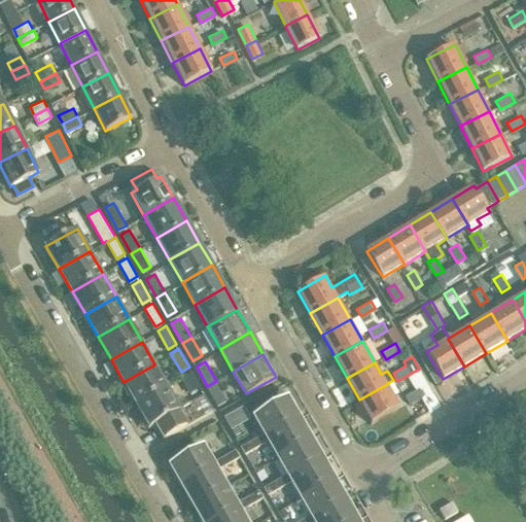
[(137,405),(168,387),(154,364),(124,382),(137,405)]
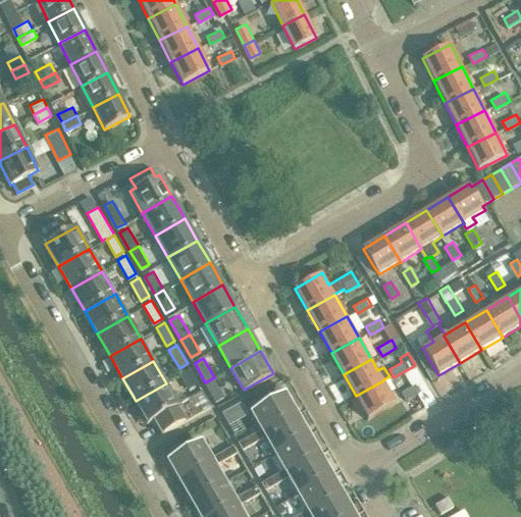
[(215,400),(224,395),(214,377),(205,382),(215,400)]
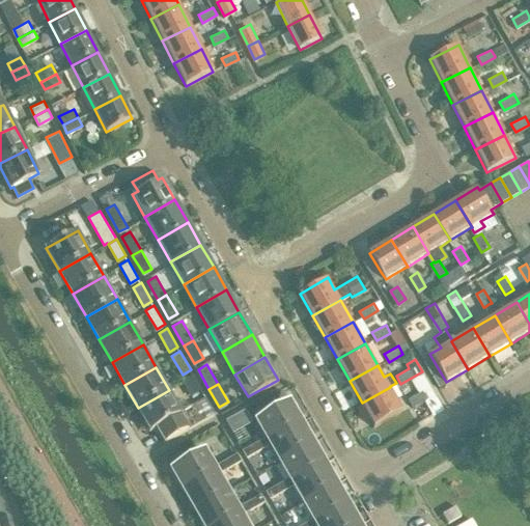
[(390,387),(362,403),(374,425),(402,409),(390,387)]
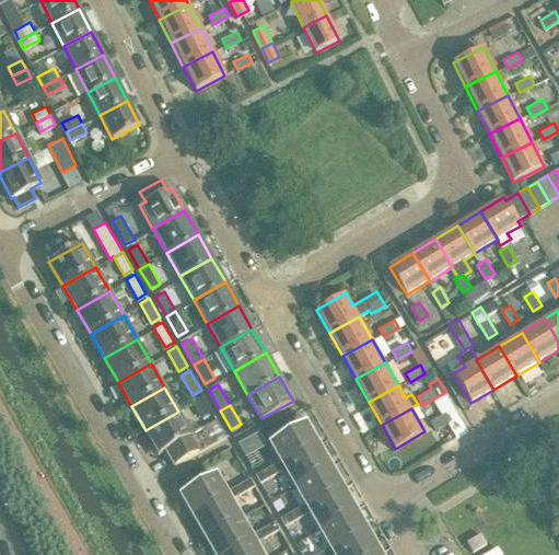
[(218,419),(191,435),(178,412),(146,430),(159,453),(165,450),(175,465),(228,436),(218,419)]
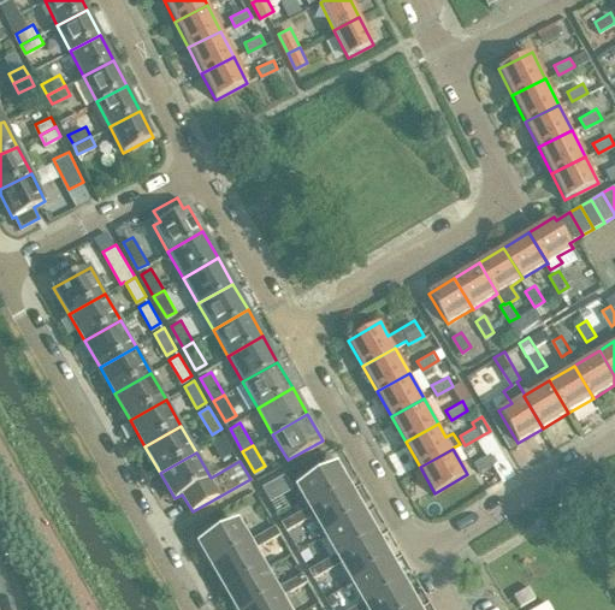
[(488,452),(474,461),(479,471),(494,462),(488,452)]
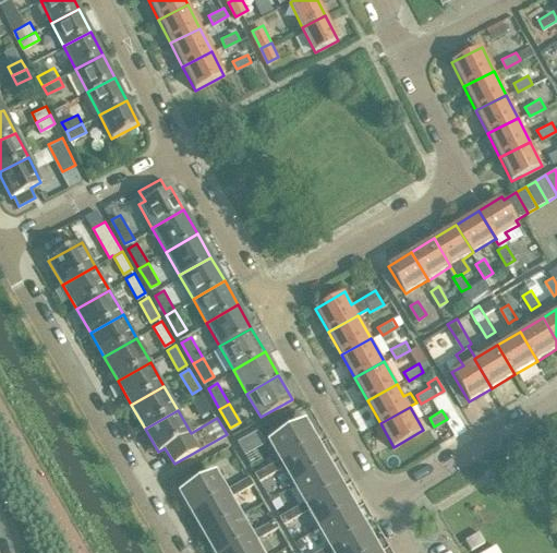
[(269,439),(280,457),(282,460),(316,441),(303,419),(269,439)]
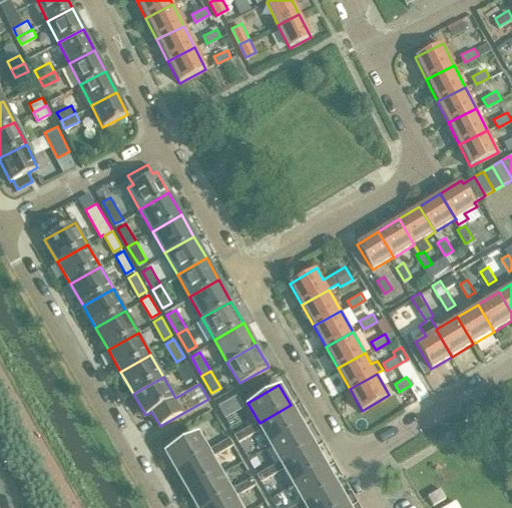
[(302,425),(291,405),(260,423),(262,427),(271,443),(302,425)]
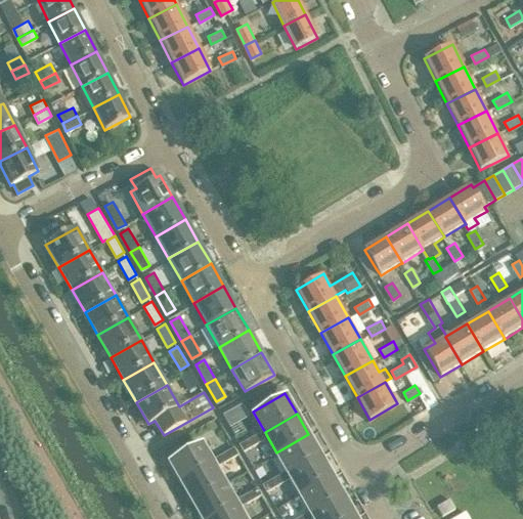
[(255,442),(267,436),(265,432),(263,429),(251,435),(255,442)]
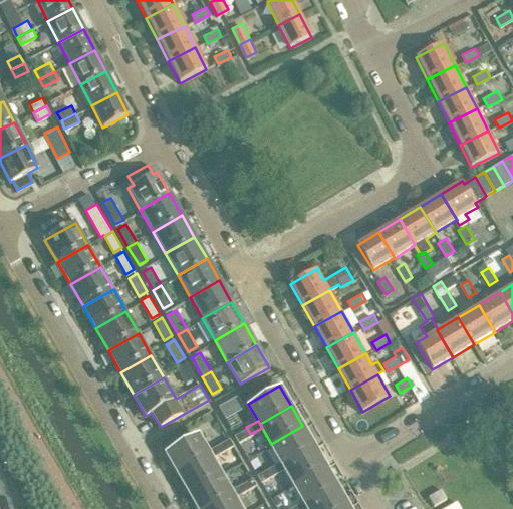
[(314,446),(302,426),(271,444),(280,460),(282,464),(314,446)]
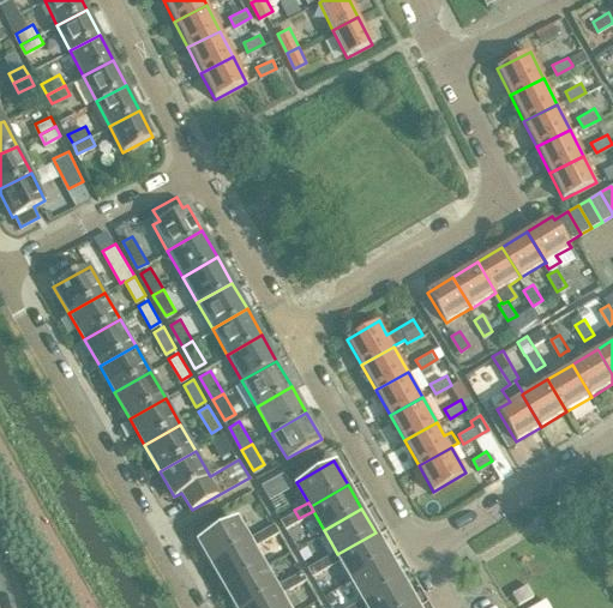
[(286,527),(299,518),(294,510),(281,518),(286,527)]
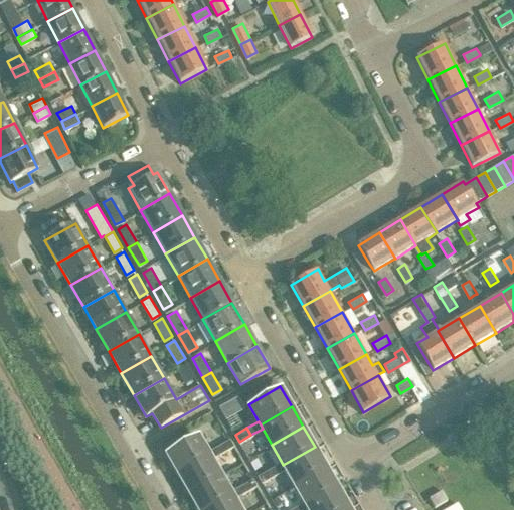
[(209,454),(207,451),(197,434),(166,452),(178,472),(209,454)]
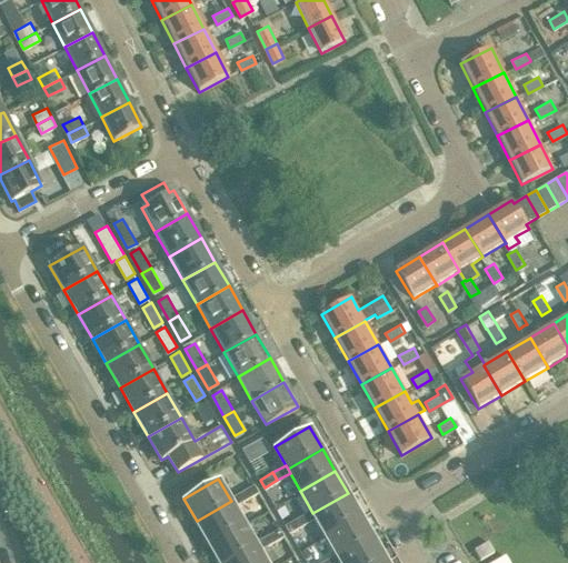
[(255,483),(241,490),(246,498),(259,491),(255,483)]
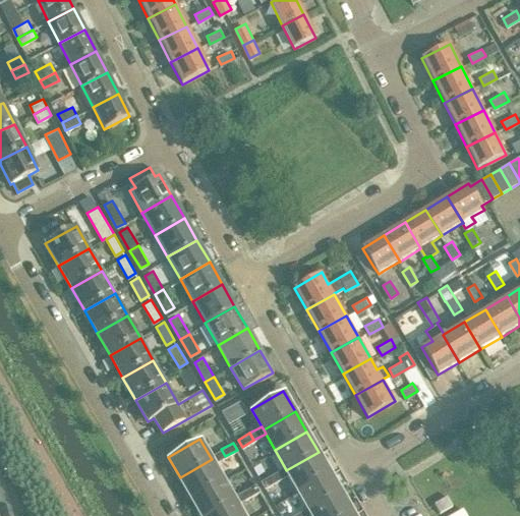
[(225,456),(221,449),(210,456),(212,459),(214,463),(225,456)]
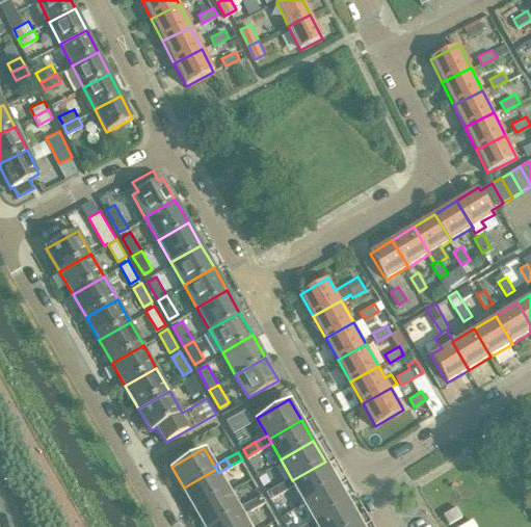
[(337,482),(325,462),(292,480),(294,483),(304,501),(337,482)]
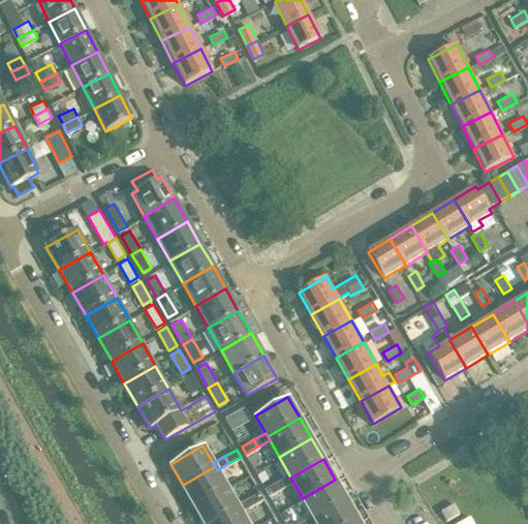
[(226,487),(217,470),(215,466),(183,485),(194,505),(226,487)]
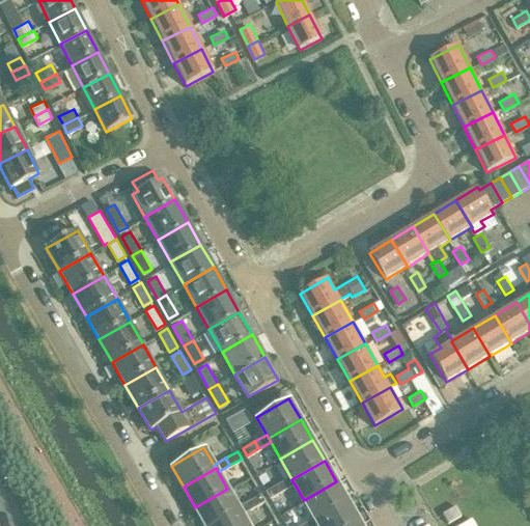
[(294,482),(291,479),(289,475),(278,482),(282,490),(294,482)]
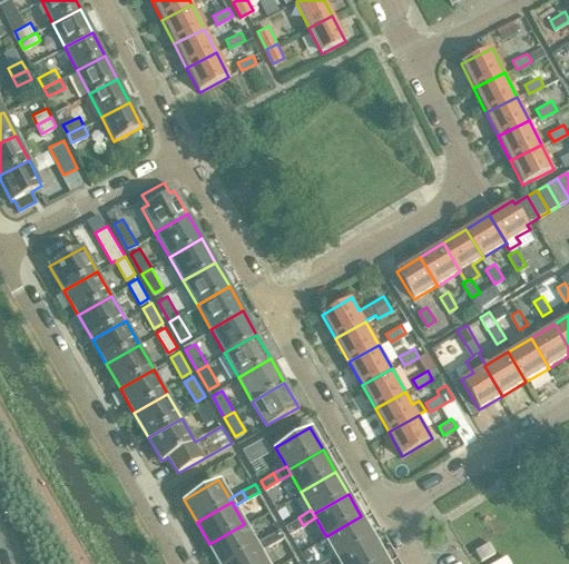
[(339,558),(373,537),(361,516),(326,536),(336,554),(339,558)]
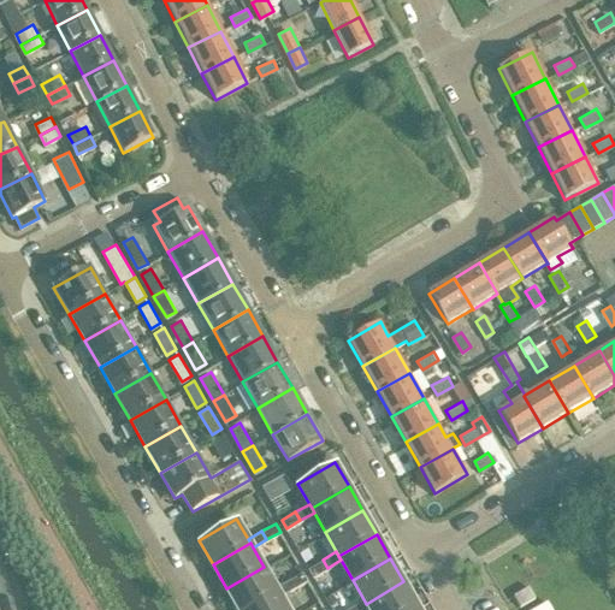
[(314,575),(327,568),(323,560),(309,567),(314,575)]
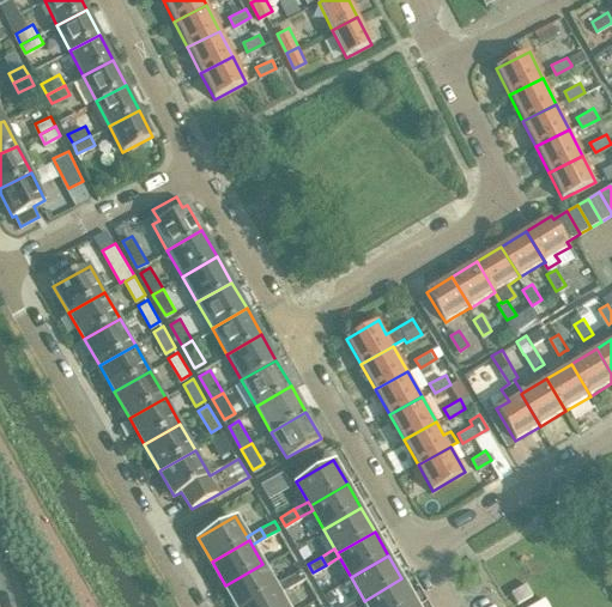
[(242,606),(277,588),(274,583),(262,564),(225,586),(237,606),(242,606)]
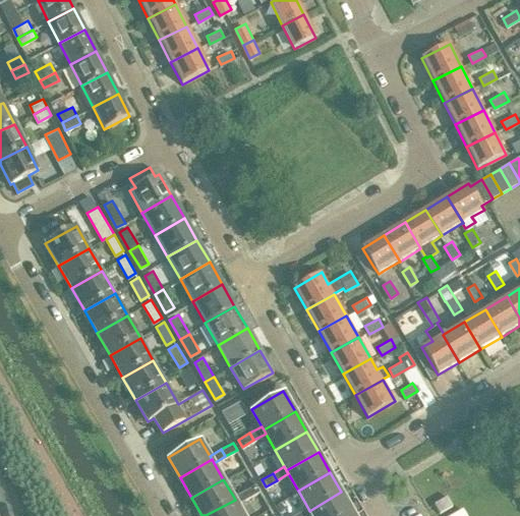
[(256,482),(244,490),(248,497),(261,490),(256,482)]
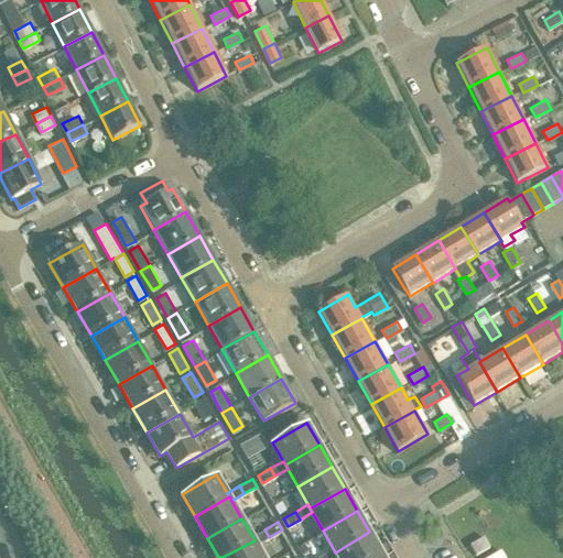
[(269,537),(264,529),(252,536),(255,540),(257,544),(269,537)]
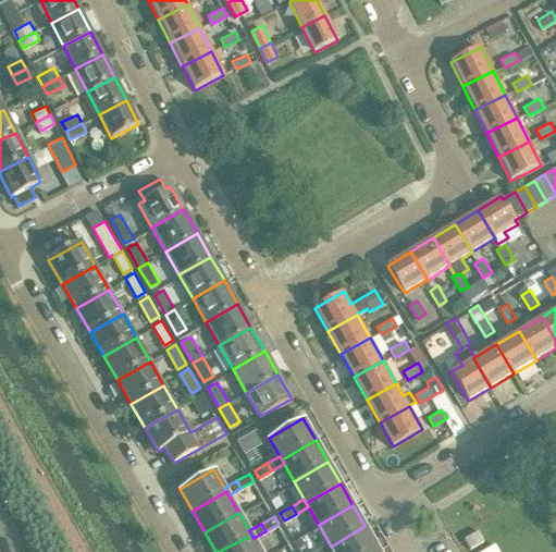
[(334,551),(370,551),(378,548),(365,526),(331,547),(333,550),(334,551)]
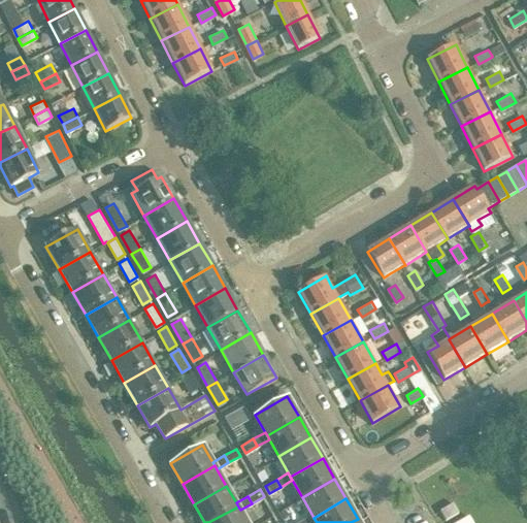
[(454,500),(440,509),(441,511),(445,516),(446,518),(459,510),(454,500)]
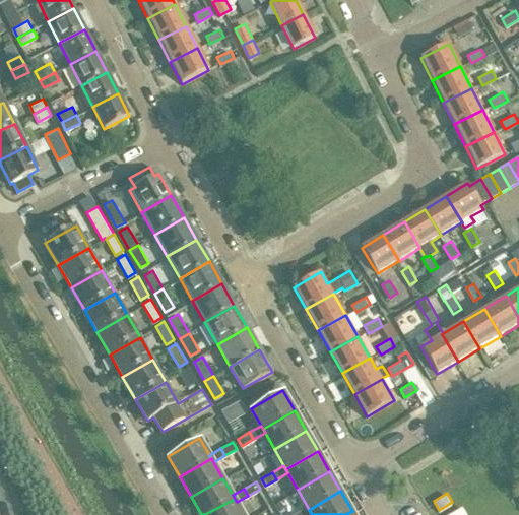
[(244,514),(237,502),(235,499),(205,514),(244,514)]
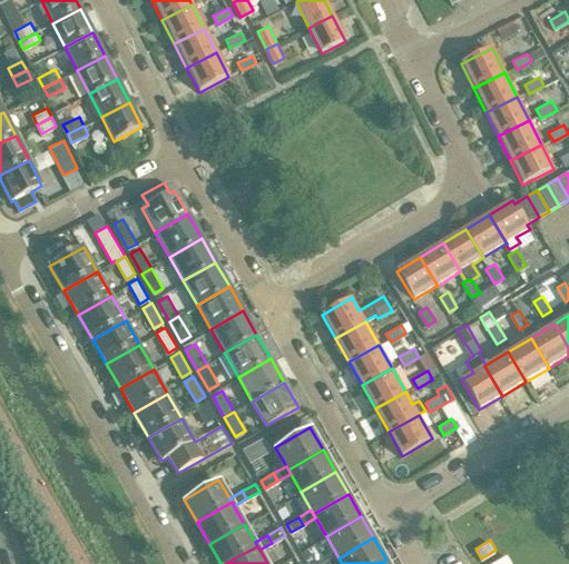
[(324,563),(336,563),(341,562),(339,558),(336,554),(324,562),(324,563)]
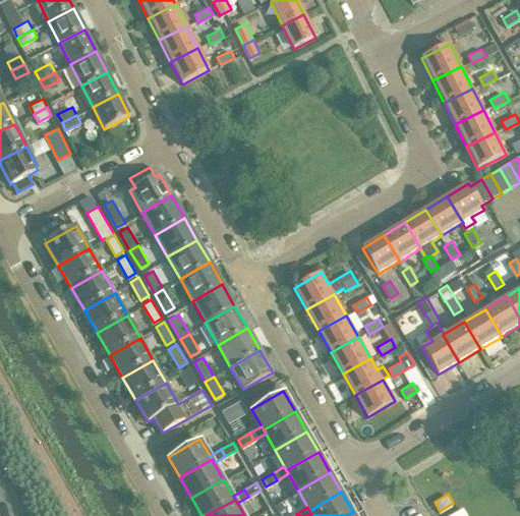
[(467,515),(468,515),(463,507),(447,515),(467,515)]
